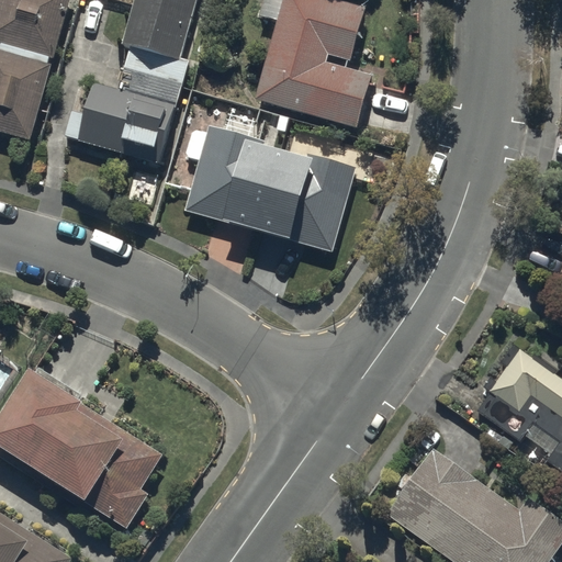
[(0,51),(0,133),(31,141),(51,59),(54,60),(68,0),(0,0),(0,44),(1,45),(0,51)]
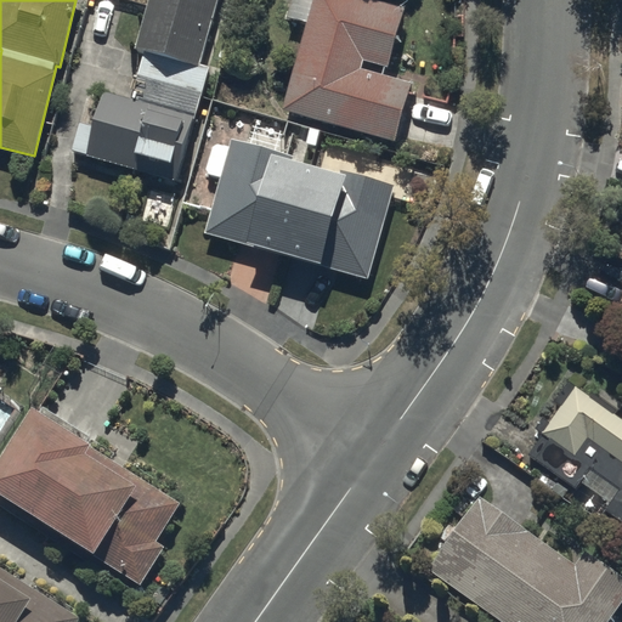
[(218,0),(150,0),(135,52),(145,56),(131,102),(103,94),(94,126),(80,122),(72,152),(177,182),(210,72),(198,68),(218,0)]
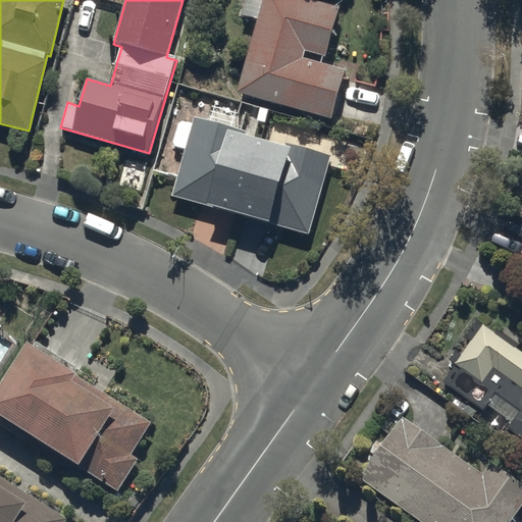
[(340,9),(305,0),(247,0),(244,15),(258,19),(239,96),(332,120),(346,72),(324,67),(340,9)]
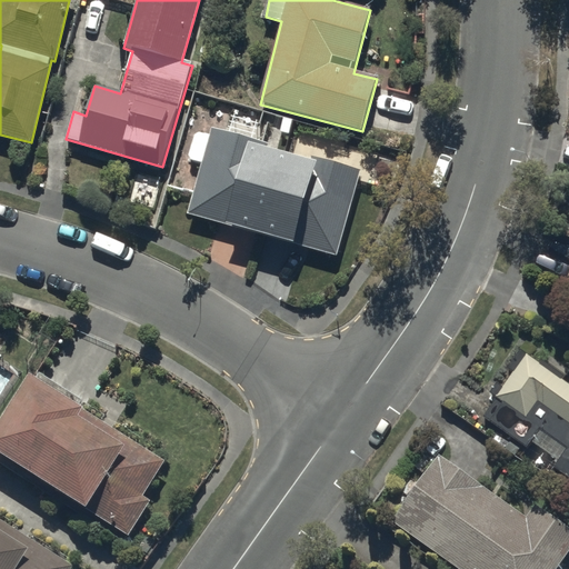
[(187,162),(201,166),(188,215),(336,257),(360,170),(313,156),(311,163),(267,151),(268,145),(213,129),(211,137),(196,132),(192,143),(187,162)]
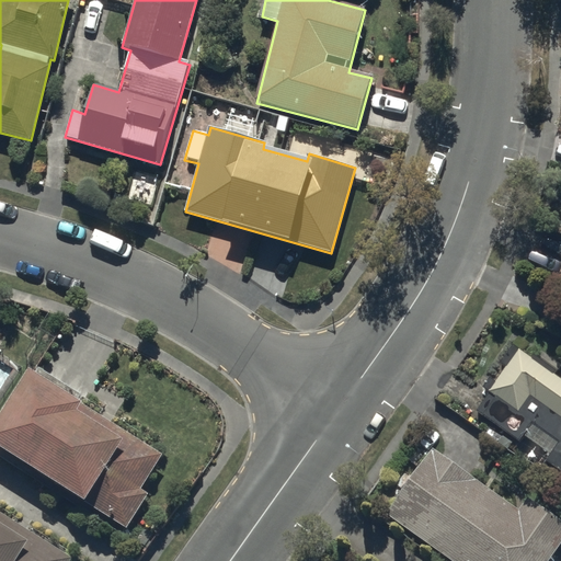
[(560,378),(514,346),(500,366),(504,369),(488,393),(490,395),(477,413),(492,424),(484,434),(507,450),(515,441),(518,443),(524,435),(553,455),(547,465),(560,474),(560,378)]
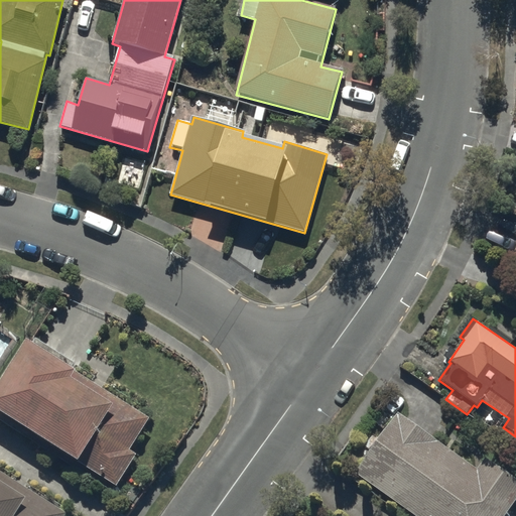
[(30,341),(0,386),(0,411),(117,489),(137,458),(128,452),(149,419),(30,341)]
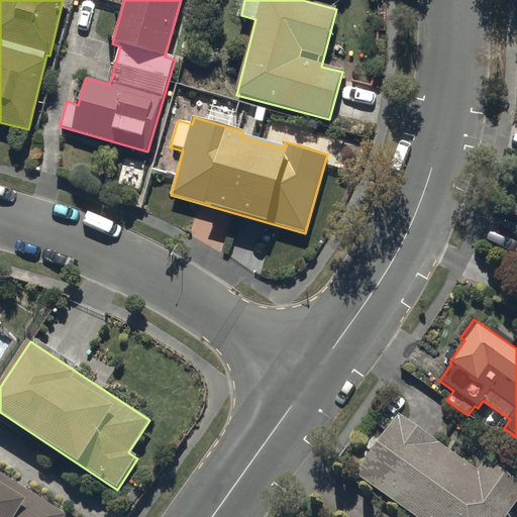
[(398,415),(354,475),(414,516),(506,516),(516,502),(516,482),(487,460),(479,473),(398,415)]
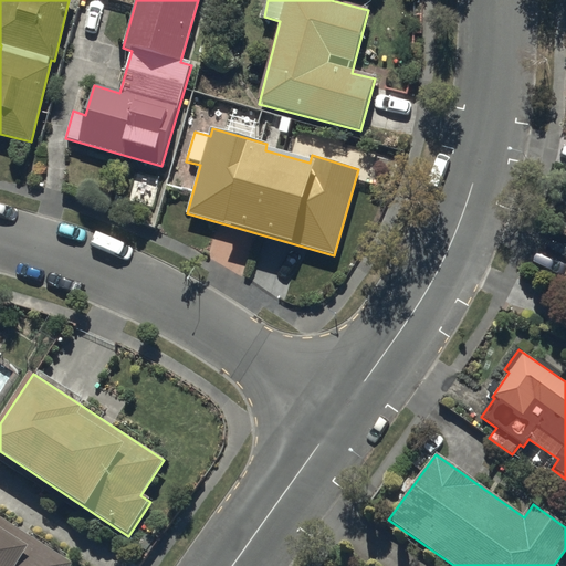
[(74,565),(75,565),(0,517),(0,565),(74,565)]
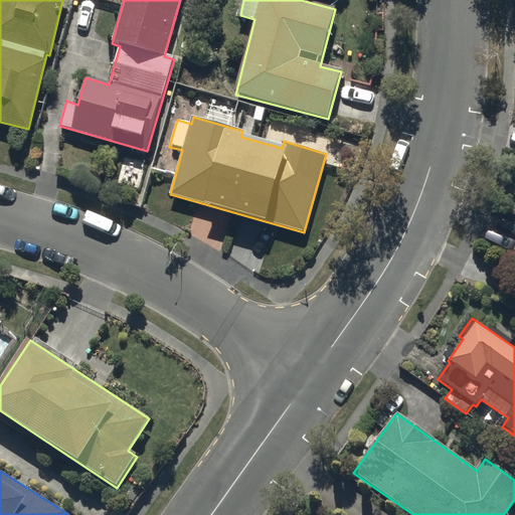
All buildings are outlined.
